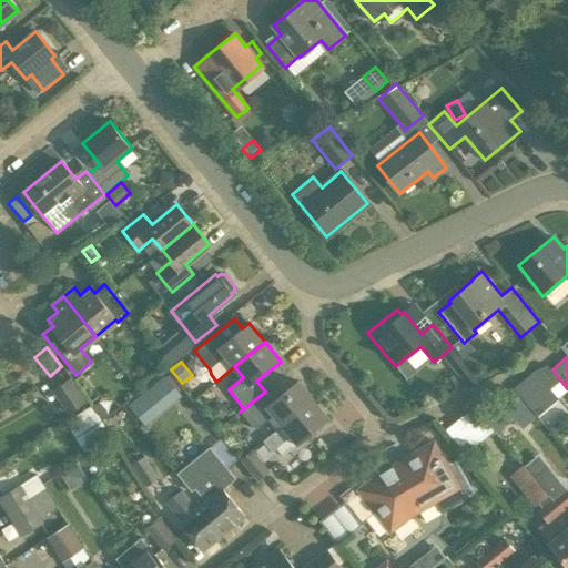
[(559,379),(547,365),(535,371),(549,387),(559,379)]
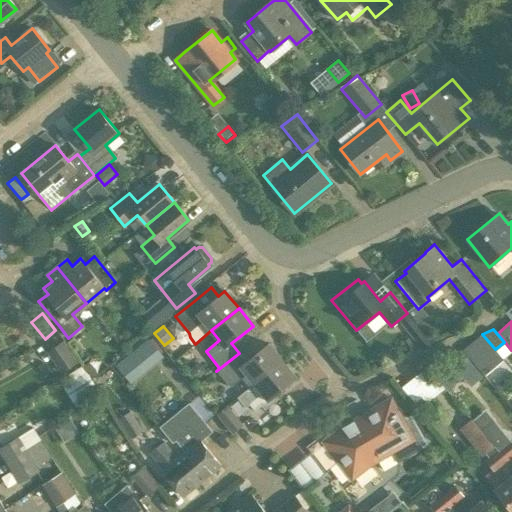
[(463,349),(477,365),(495,349),(482,334),(480,334),(463,349)]
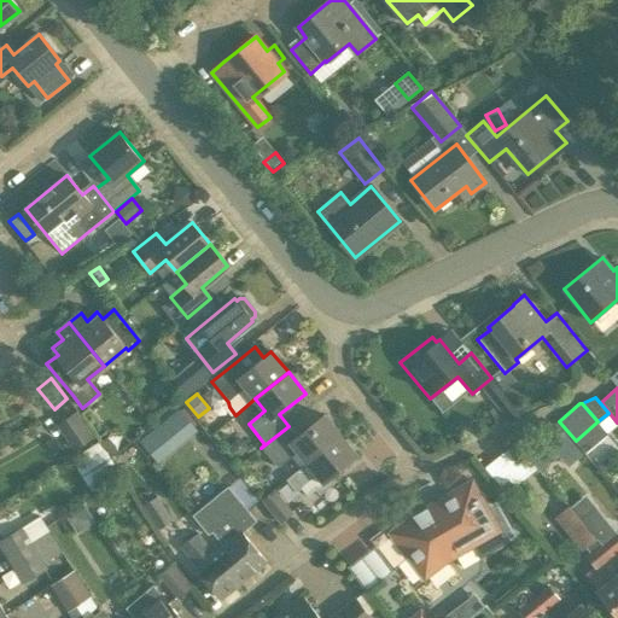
[(168,417),(187,439),(198,431),(179,408),(168,417)]
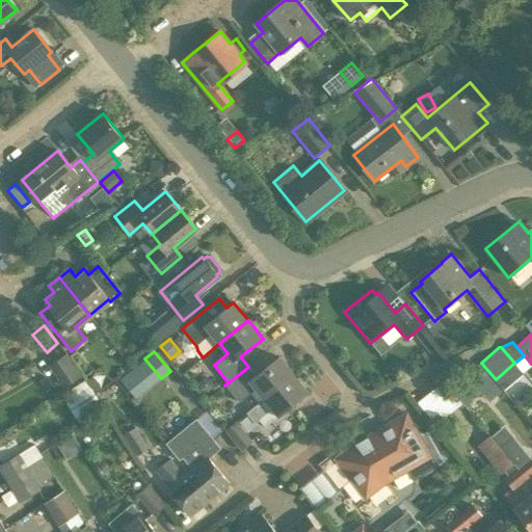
[(65,354),(49,366),(63,389),(81,376),(65,354)]
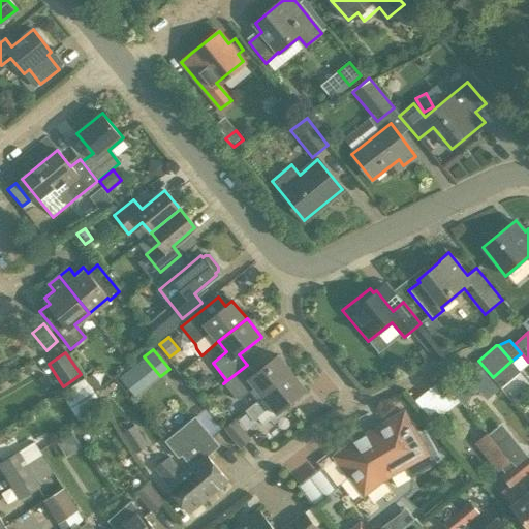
[(277,355),(253,374),(247,365),(223,383),(238,400),(255,386),(263,397),(291,373),(277,355)]
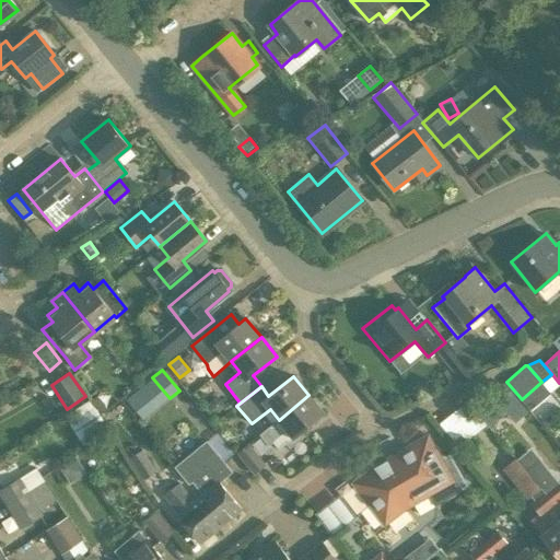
[(529,409),(550,393),(541,382),(522,399),(529,409)]
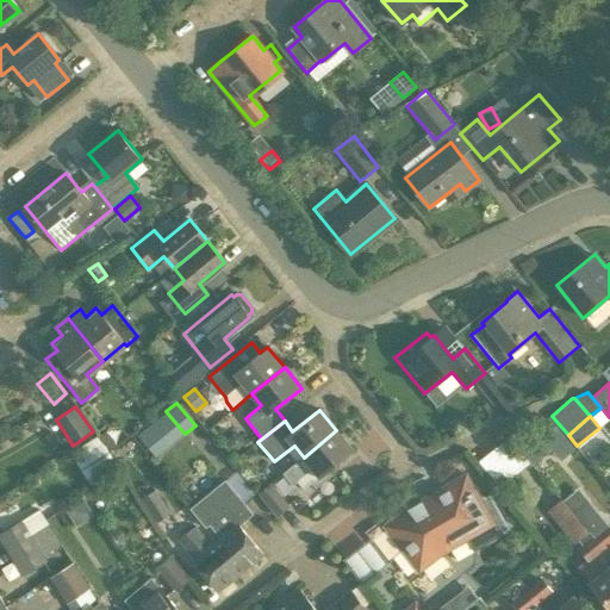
[(534,429),(517,444),(534,464),(552,449),(535,430),(534,429)]
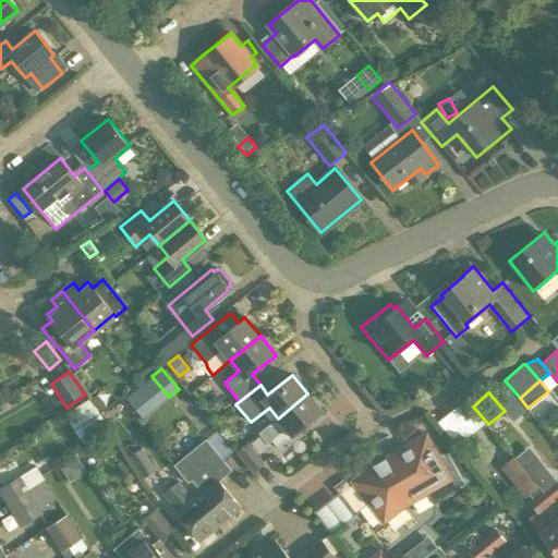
[(307,393),(278,419),(262,431),(271,441),(273,441),(279,449),(286,443),(289,446),(304,435),(301,431),(323,413),(307,393)]
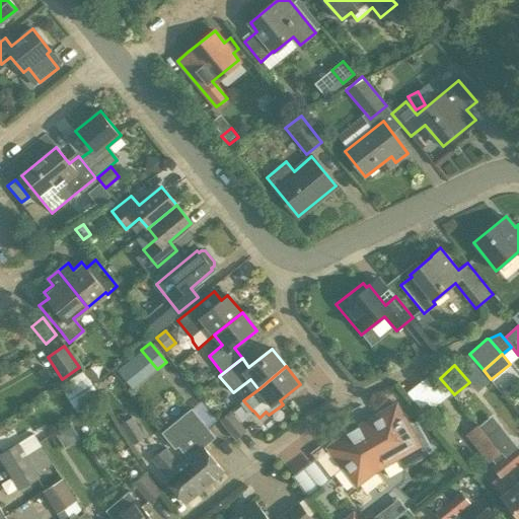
[(84,372),(86,377),(91,383),(97,379),(90,368),(84,372)]
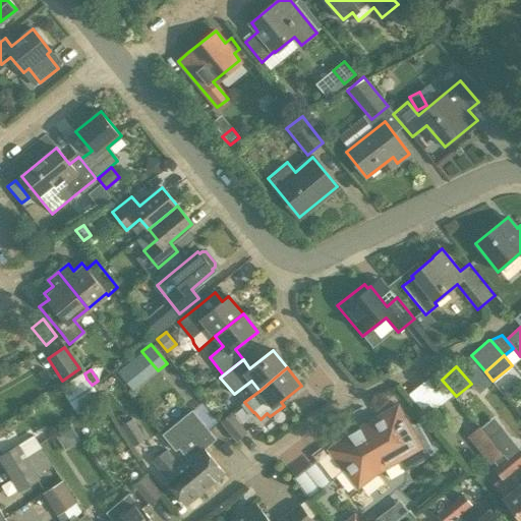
[(436,373),(408,395),(425,416),(453,395),(436,373)]
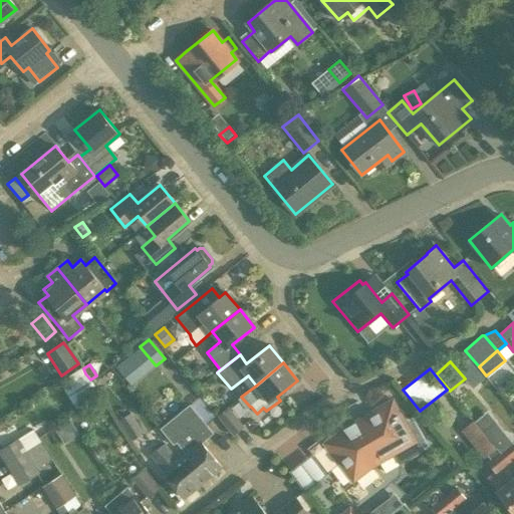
[(97,390),(90,379),(85,373),(62,389),(73,405),(97,390)]
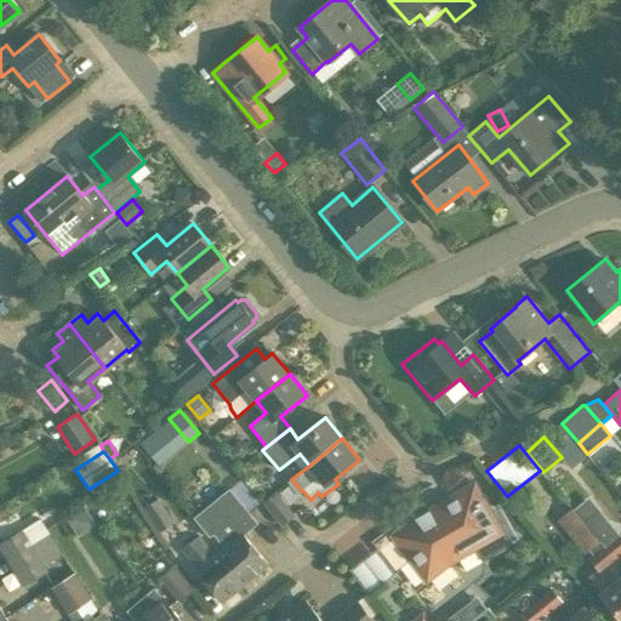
[(277,488),(290,510),(301,503),(288,480),(277,488)]
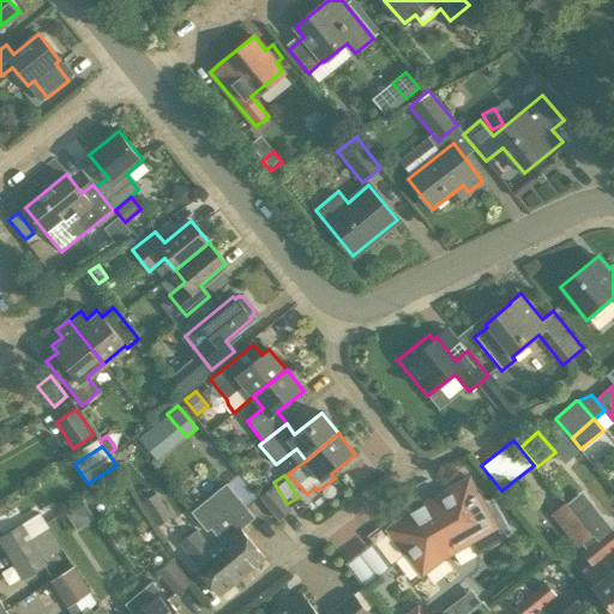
[(422,573),(443,557),(468,543),(474,554),(503,539),(469,480),(410,513),(389,530),(422,573)]
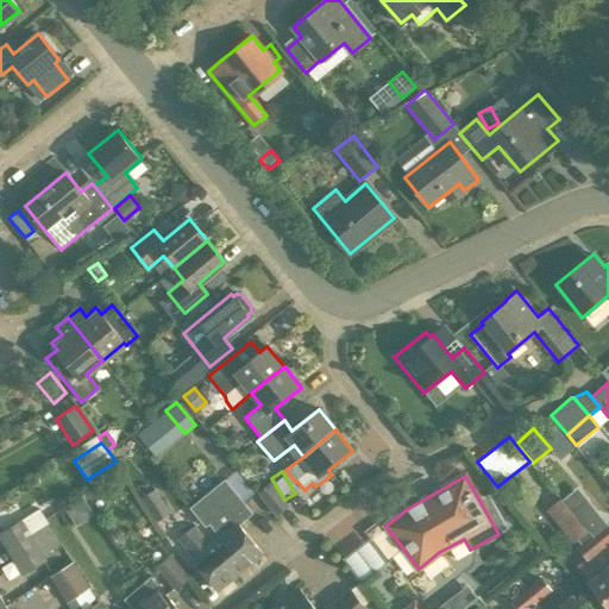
[(205,528),(208,525),(219,538),(221,538),(234,553),(223,564),(234,577),(262,554),(238,525),(251,514),(225,479),(190,508),(205,528)]
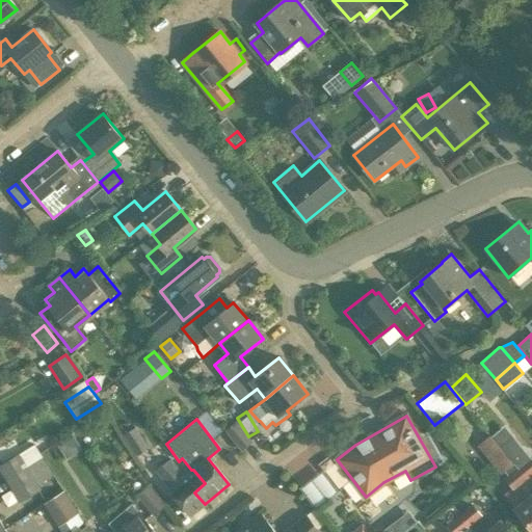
[(236,422),(224,430),(241,451),(253,442),(236,422)]
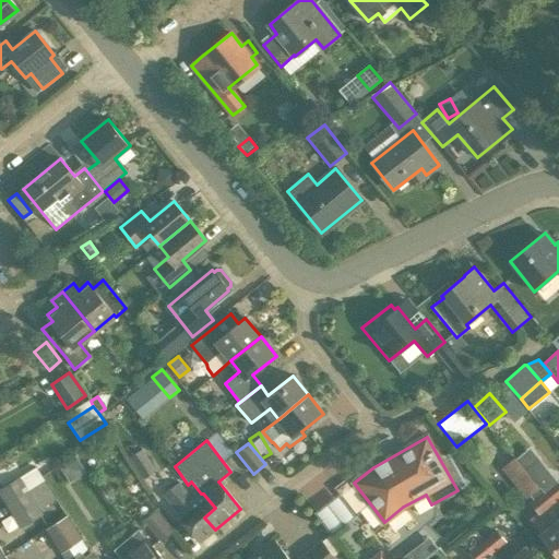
[(142,449),(129,456),(144,479),(156,471),(142,449)]
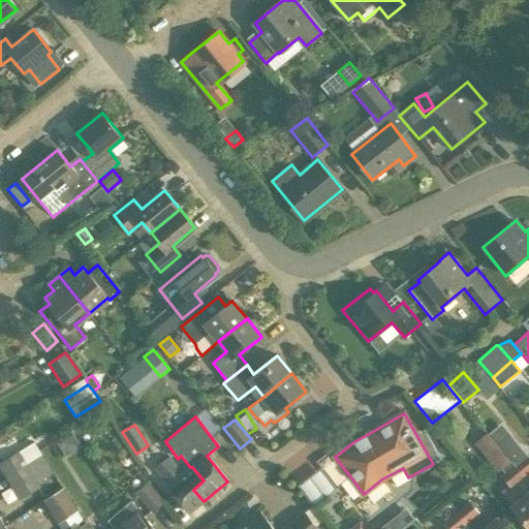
[(509,433),(496,443),(501,450),(503,453),(515,467),(523,477),(528,471),(528,457),(528,456),(509,433)]
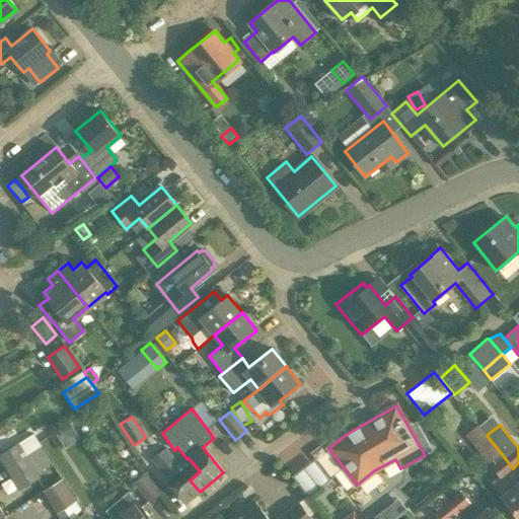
[(18,442),(0,453),(0,460),(4,467),(26,454),(41,445),(32,433),(18,442)]
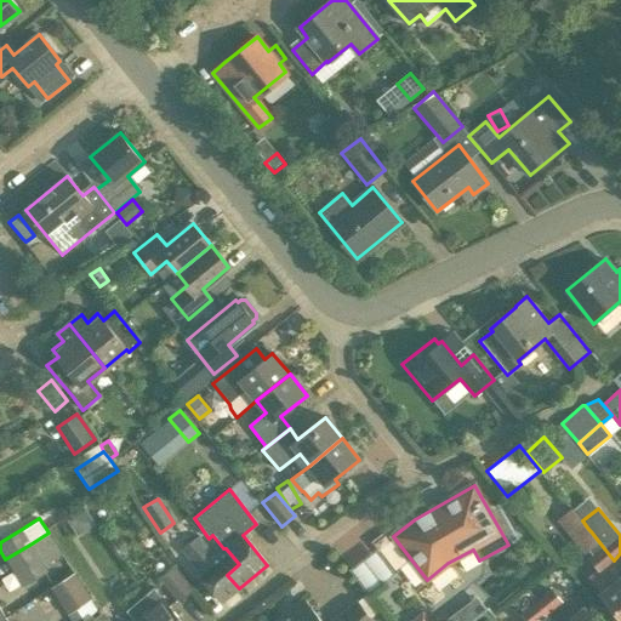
[(588,529),(579,536),(590,551),(594,557),(591,559),(600,571),(614,560),(604,548),(591,531),(588,529)]
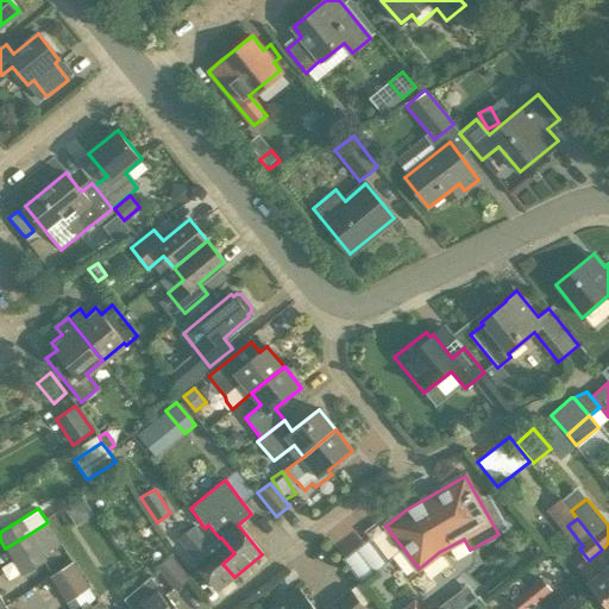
[(31,533),(5,548),(23,576),(48,559),(44,553),(61,542),(48,522),(31,533)]
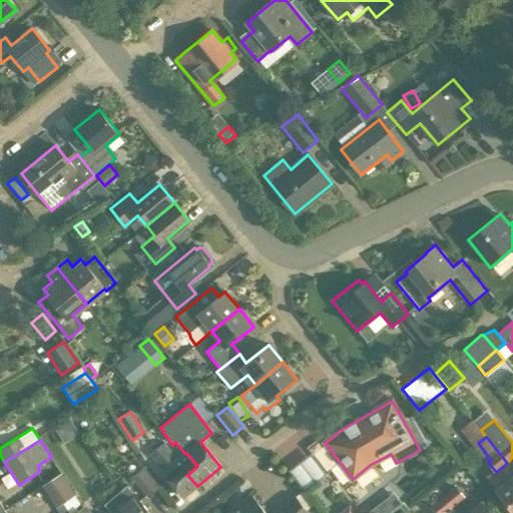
[(162,472),(183,498),(197,486),(187,475),(197,466),(186,453),(184,453),(176,460),(163,444),(150,455),(163,471),(162,472)]
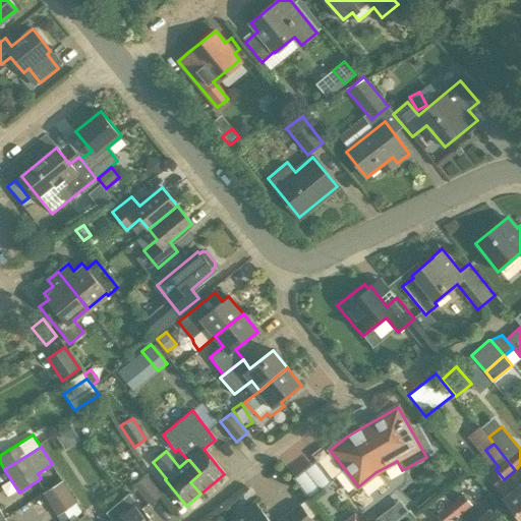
[(504,479),(499,489),(506,499),(505,499),(520,518),(520,476),(515,470),(504,479)]
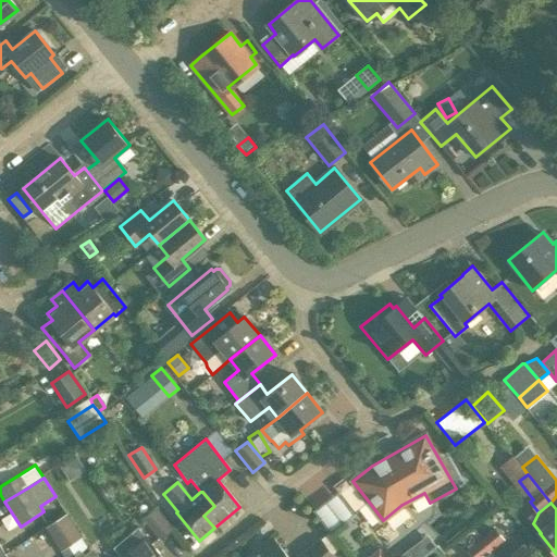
[(171,530),(155,509),(144,519),(160,539),(171,530)]
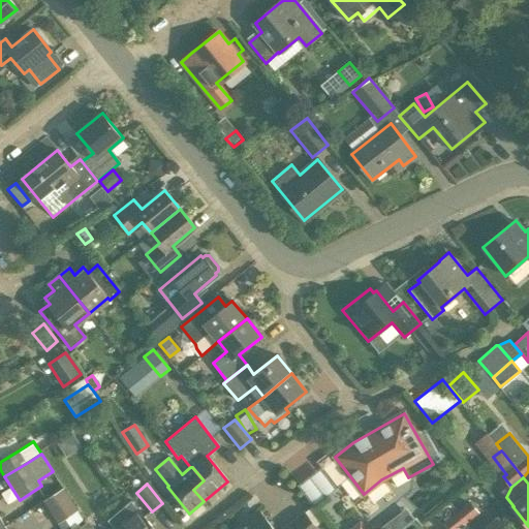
[(67,519),(72,526),(73,528),(79,525),(84,520),(68,494),(66,496),(62,489),(43,501),(58,524),(67,519)]
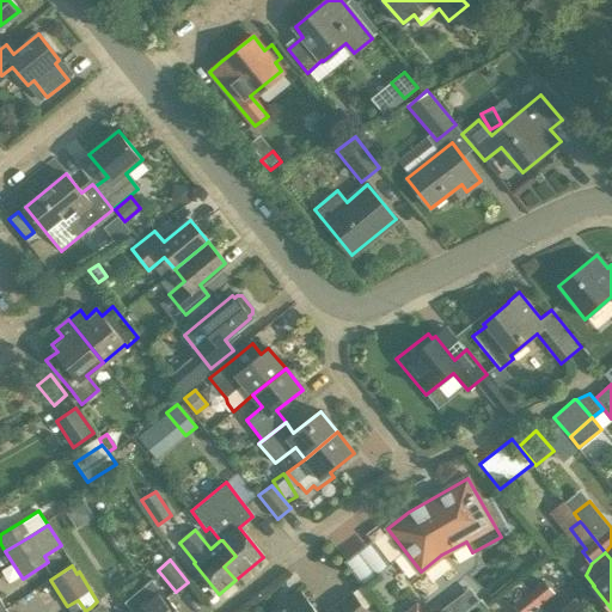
[(123,604),(130,611),(176,611),(151,581),(123,604)]
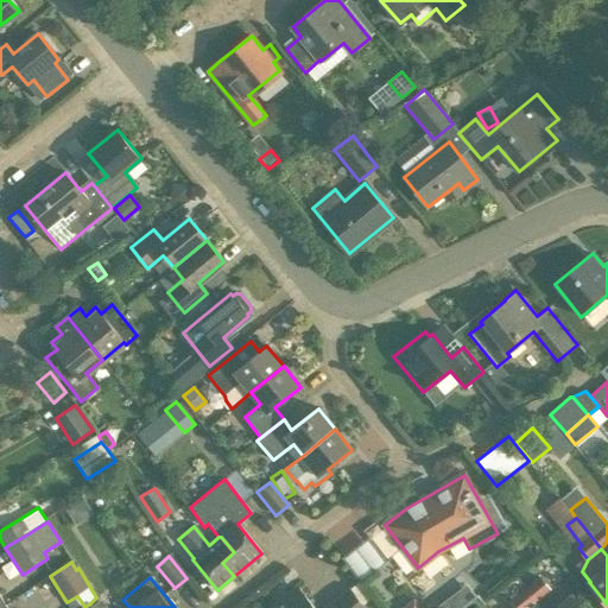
[(542,577),(526,590),(537,603),(552,590),(542,577)]
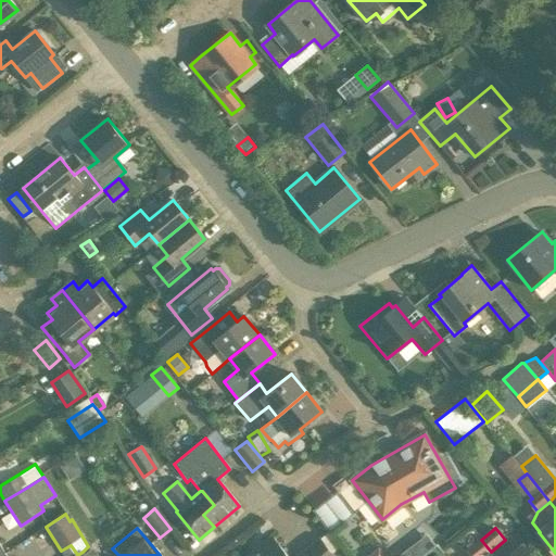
[(383,555),(378,547),(366,555),(418,555),(434,543),(425,532),(401,552),(404,555),(383,555)]
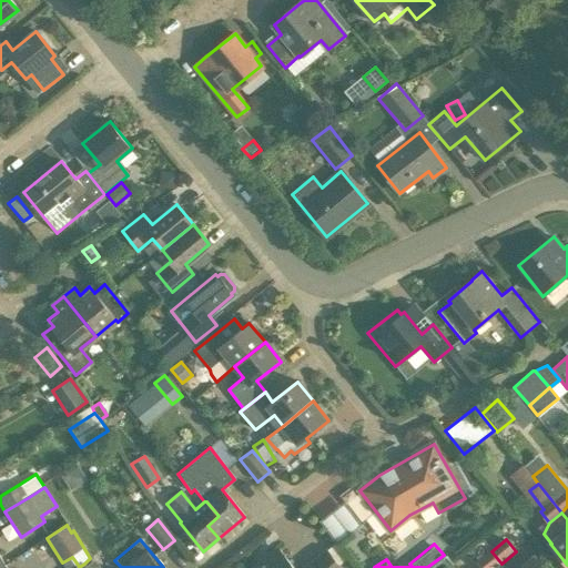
[(341,567),(326,549),(302,567),(293,567),(281,553),(261,567),(255,567),(253,567),(341,567)]
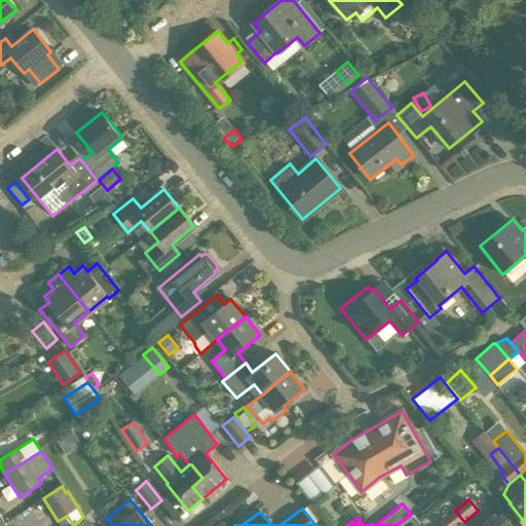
[(445,525),(458,525),(464,522),(455,511),(442,522),(445,525)]
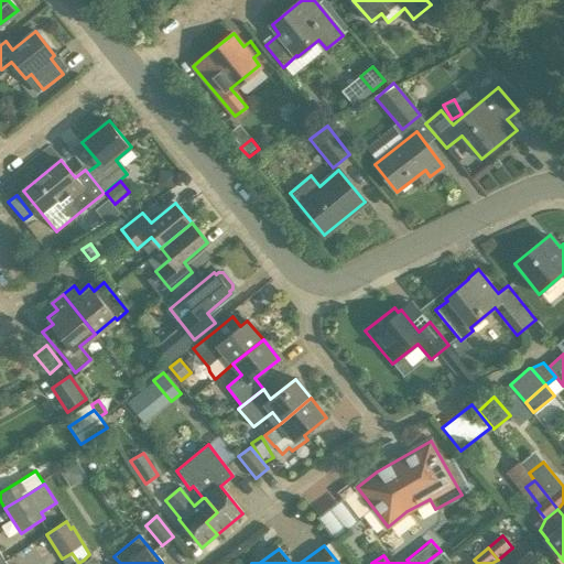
[(539,563),(530,553),(517,563),(539,563)]
